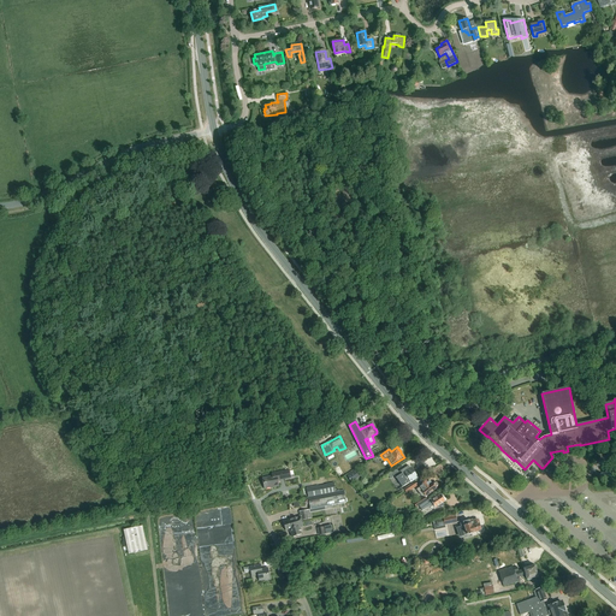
[(404,486),(410,483),(418,478),(414,473),(413,473),(408,466),(400,472),(398,468),(388,475),(390,479),(394,475),(396,479),(398,478),(404,486)]
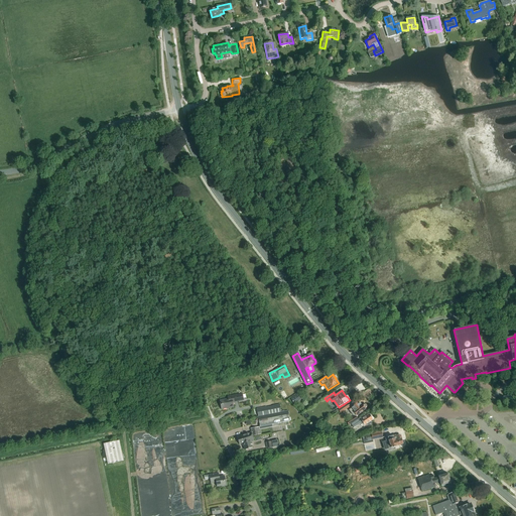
[(242,394),(234,395),(228,397),(228,399),(220,401),(222,409),(229,407),(229,408),(234,407),(233,402),(244,400),(242,394)]
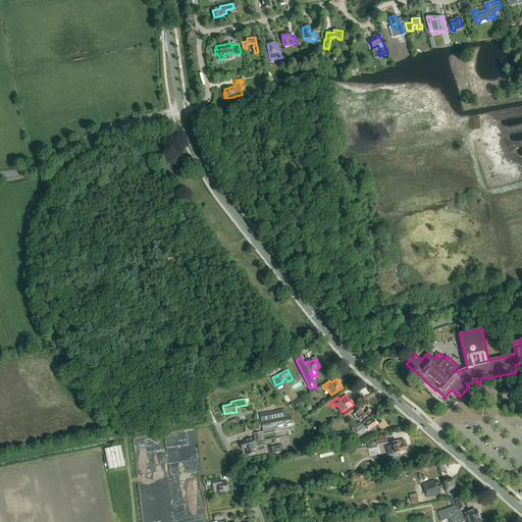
[(304,405),(301,400),(294,404),(298,409),(304,405)]
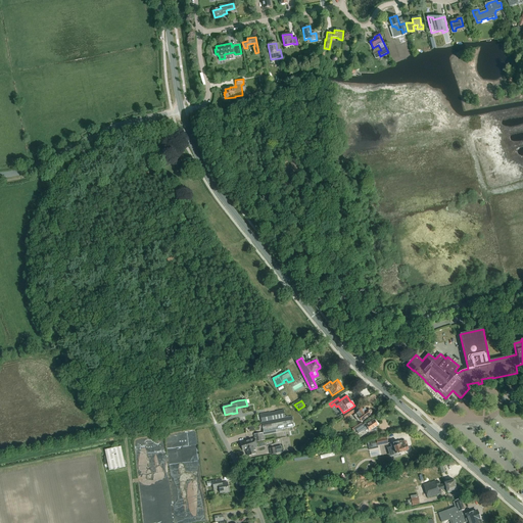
[(363,425),(362,424),(361,423),(362,422),(362,421),(370,415),(370,414),(371,413),(372,412),(370,410),(369,410),(367,411),(365,408),(362,410),(361,409),(355,413),(357,414),(353,415),(358,421),(360,421),(360,422),(351,427),(353,431),(363,425)]
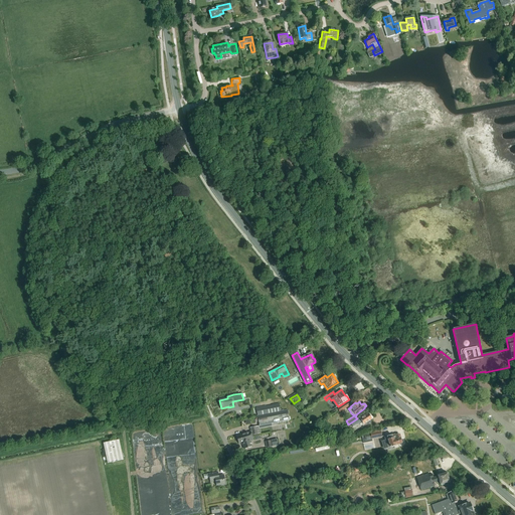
[(347,402),(337,409),(339,411),(349,405),(347,402)]
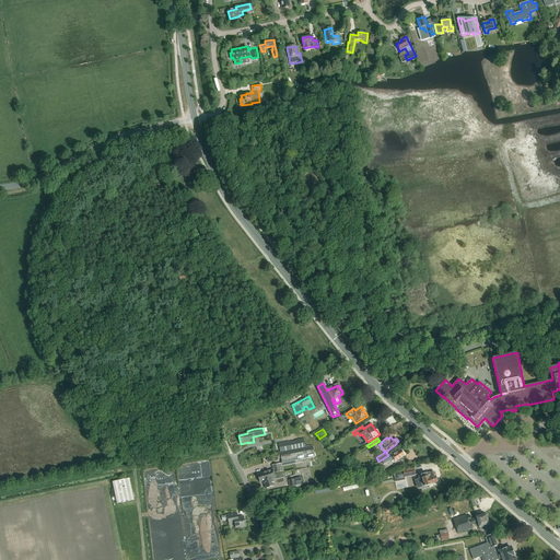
[(289,442),(278,444),(279,447),(280,452),(305,447),(303,439),(295,440),(296,442),(289,443),(289,442)]
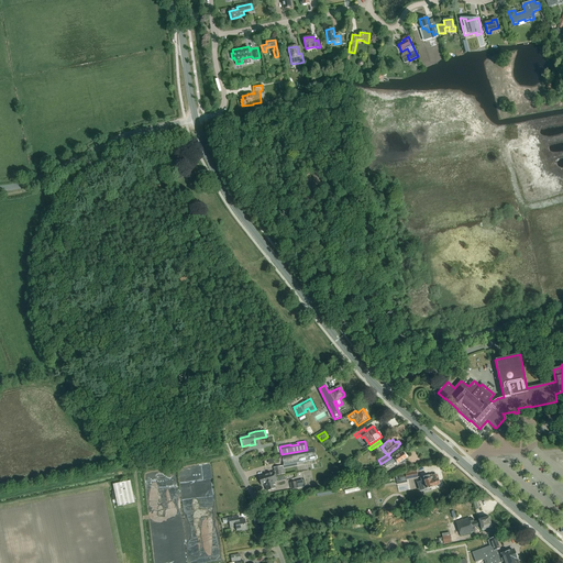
[(282,459),(284,466),(317,460),(313,449),(307,450),(282,454),(282,459)]
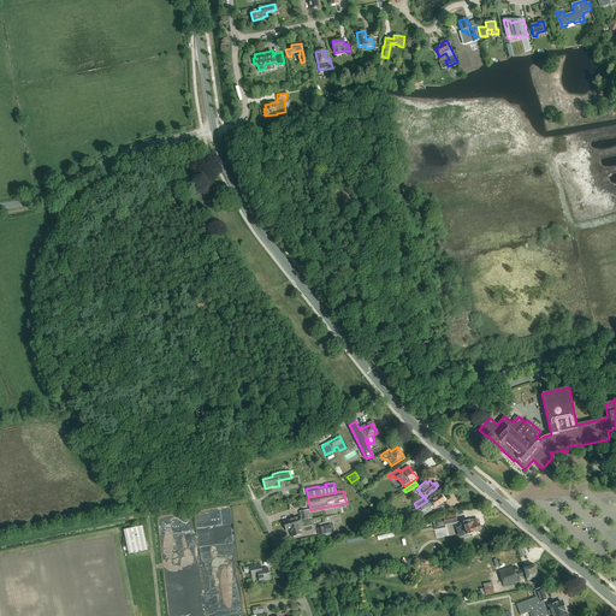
[(430,499),(424,503),(419,507),(422,511),(433,504),(436,508),(438,507),(439,508),(444,505),(443,503),(445,502),(440,496),(436,498),(436,497),(431,501),(430,499)]
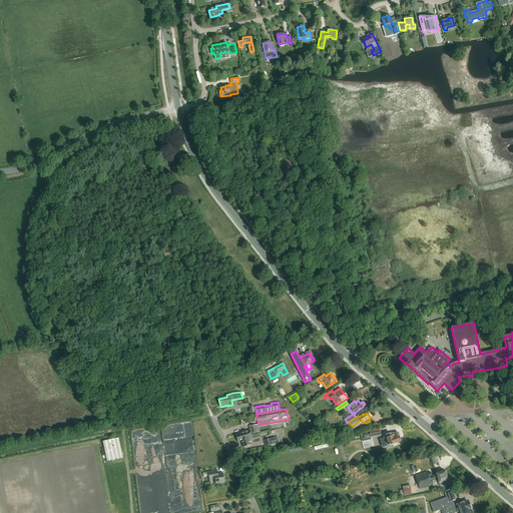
[(237,443),(241,442),(241,441),(248,439),(247,436),(251,435),(250,434),(260,432),(258,425),(249,427),(250,431),(249,431),(235,435),(237,443)]
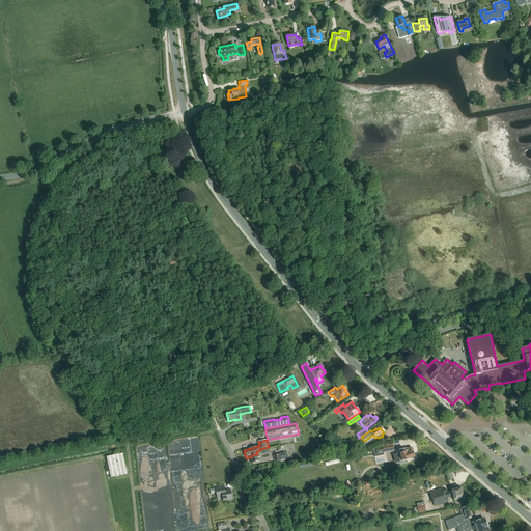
[(375,446),(376,454),(384,452),(394,450),(393,445),(392,442),(385,444),(375,446)]
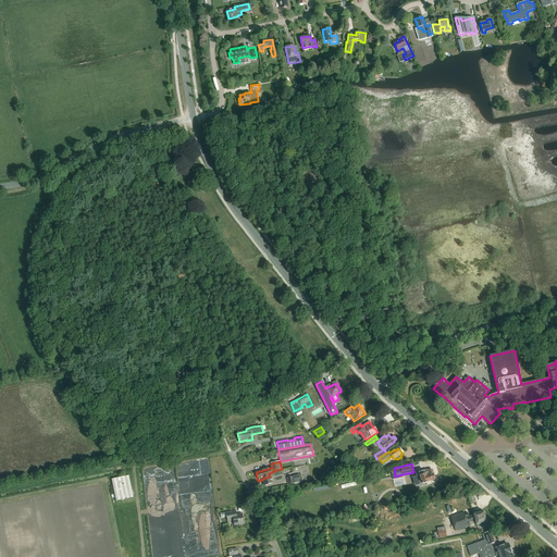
[(418,473),(419,474),(417,474),(420,484),(434,480),(433,474),(432,474),(431,470),(425,472),(424,471),(419,472),(418,473)]
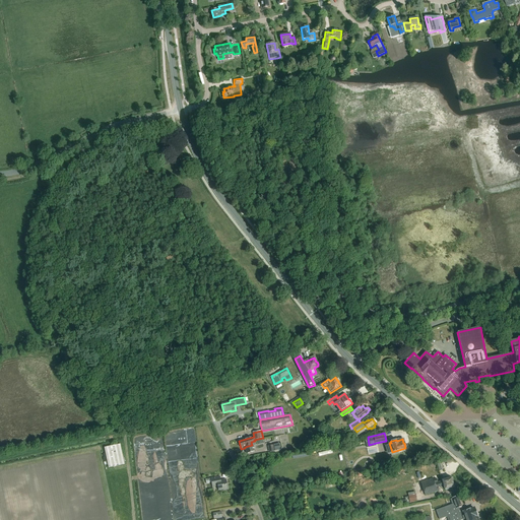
[(245,447),(245,448),(247,454),(254,452),(253,449),(254,449),(253,446),(256,445),(255,441),(251,442),(252,445),(245,447)]
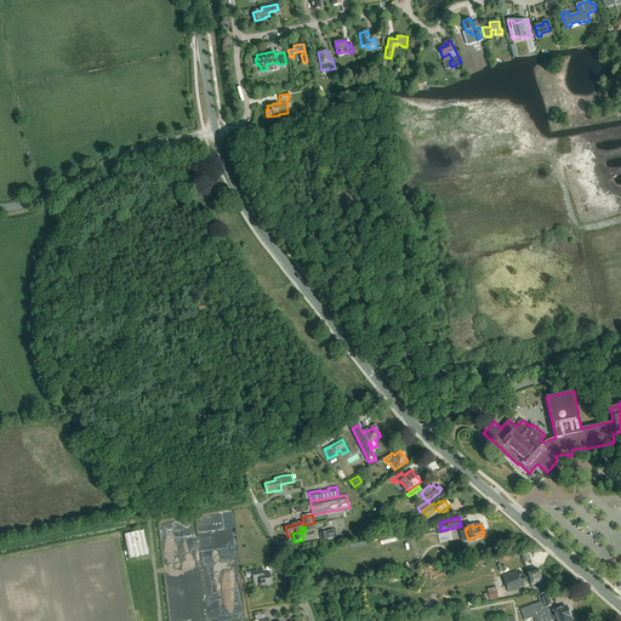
[(130,559),(149,554),(144,530),(125,535),(130,559)]
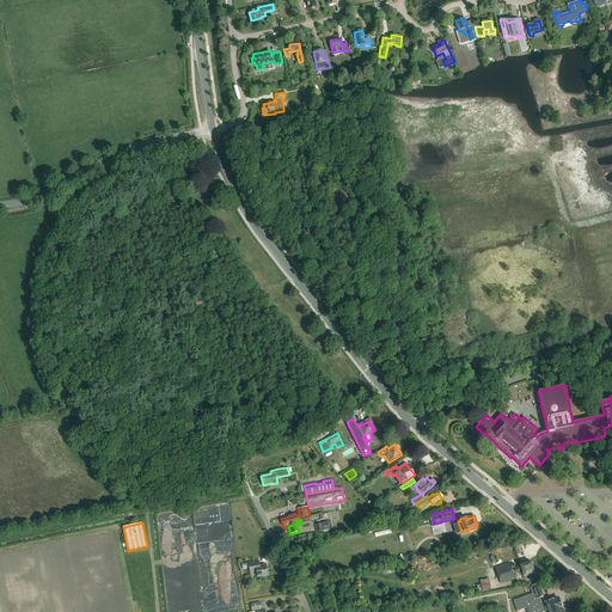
[(263,577),(269,576),(268,568),(267,568),(265,564),(261,565),(259,561),(242,564),(243,569),(249,568),(250,574),(256,573),(257,577),(263,576),(263,577)]
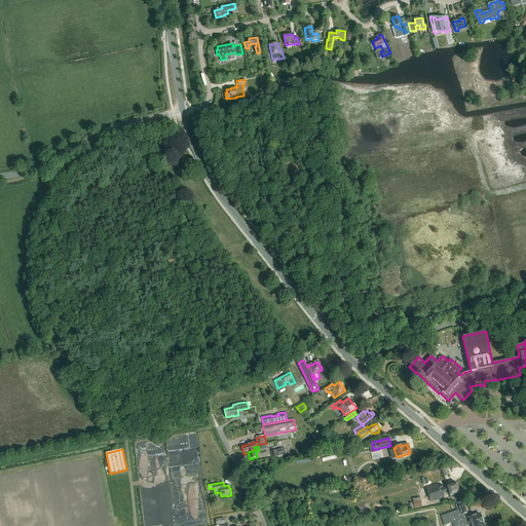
[(447,486),(449,491),(450,495),(459,492),(458,488),(458,486),(458,484),(456,483),(452,484),(452,483),(448,484),(449,485),(448,485),(448,486),(447,486)]
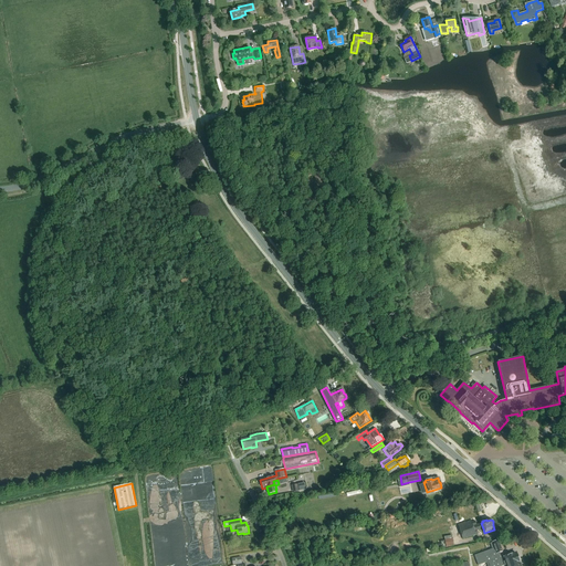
[(477,531),(483,528),(481,523),(477,525),(475,522),(472,523),(471,521),(458,525),(462,540),(478,534),(477,531)]
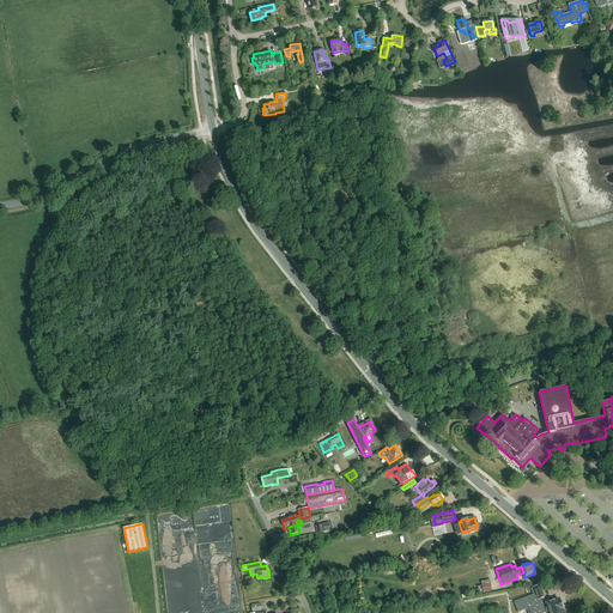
[(479,594),(492,592),(490,580),(481,581),(483,586),(478,587),(478,589),(479,594)]
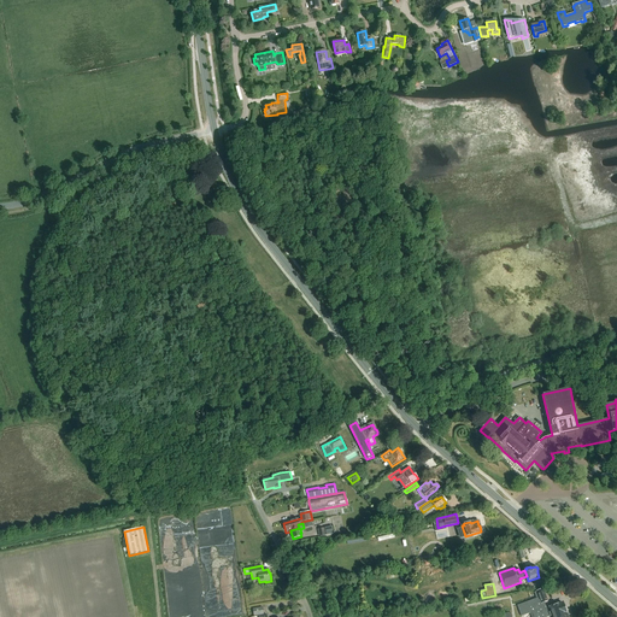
[(547,616),(553,615),(553,616),(568,616),(563,603),(550,607),(552,612),(548,613),(544,603),(547,601),(542,589),(534,593),(536,599),(517,605),(522,616),(532,612),(533,616),(547,616)]
